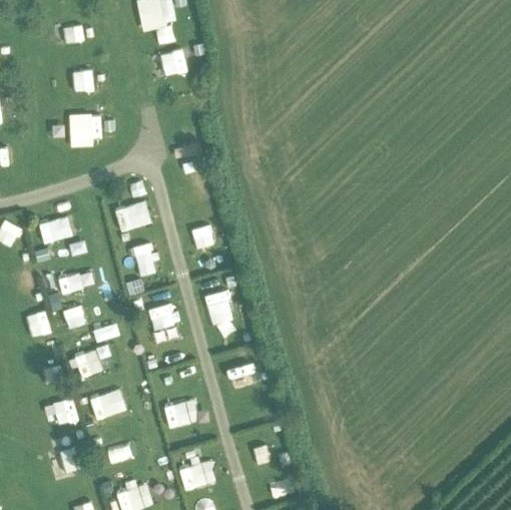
[(137,0),(140,28),(174,24),(171,0),(137,0)]
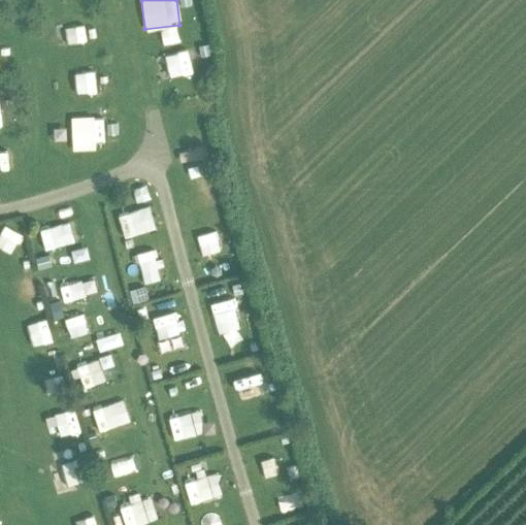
[(63,28),(66,45),(86,42),(84,25),(63,28)]
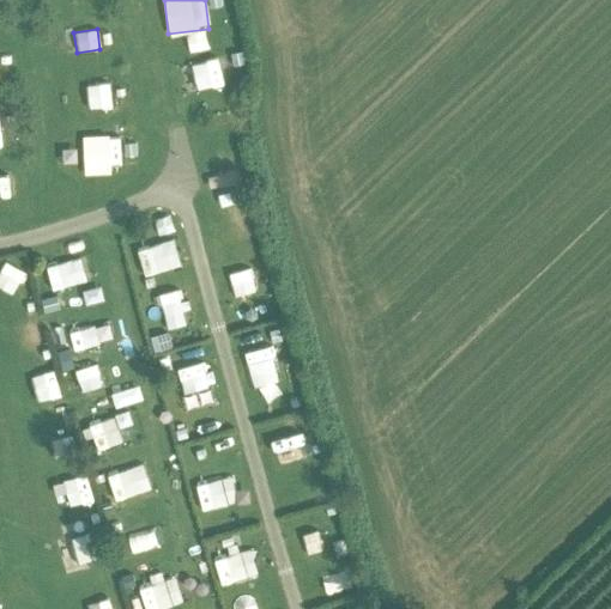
[(217,58),(177,68),(185,95),(224,85),(217,58)]
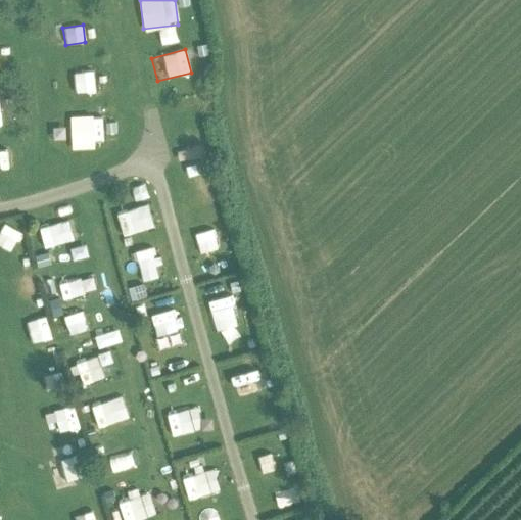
[(75,94),(95,93),(94,72),(74,73),(75,94)]
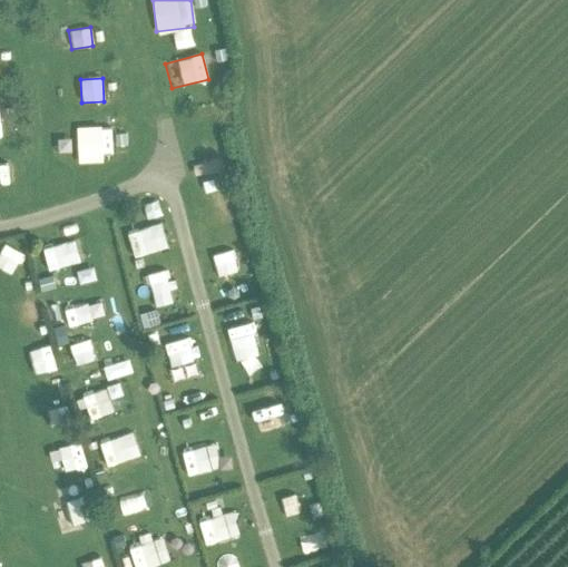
[(77,128),(78,163),(113,162),(111,126),(77,128)]
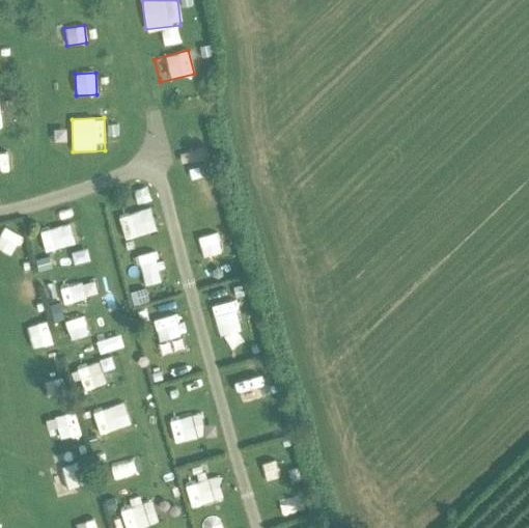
[(150,209),(118,217),(124,240),(156,231),(150,209)]
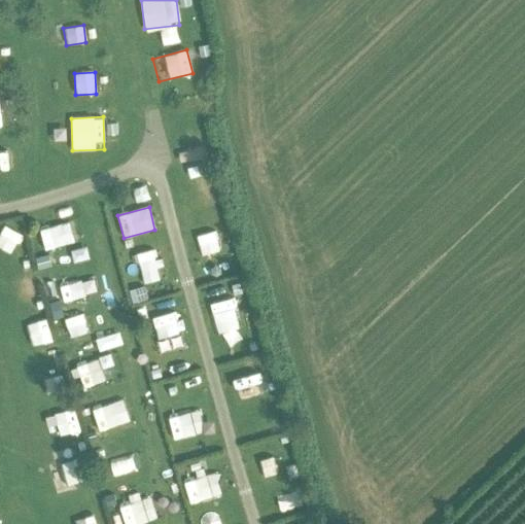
[(40,231),(45,250),(75,242),(69,221),(40,231)]
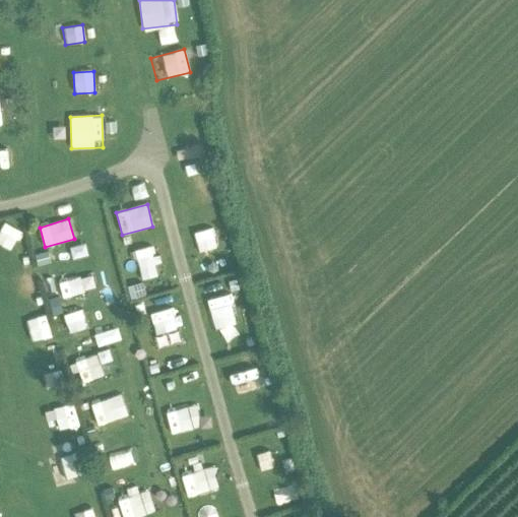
[(0,244),(12,250),(21,233),(4,222),(0,230),(0,244)]
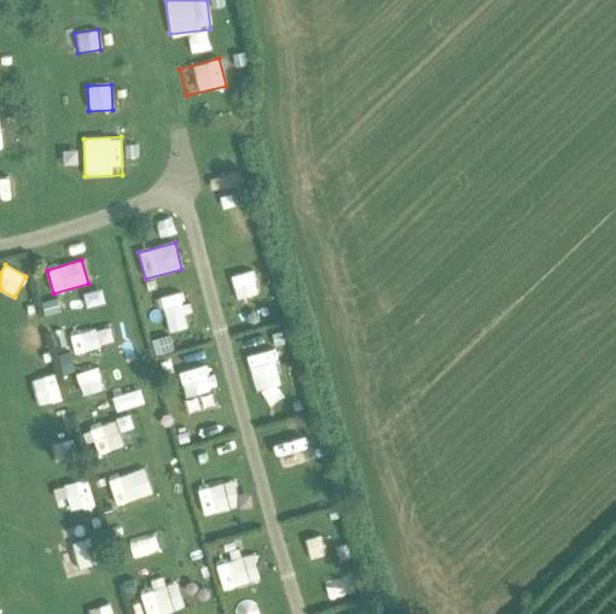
[(266,265),(230,276),(242,311),(278,300),(266,265)]
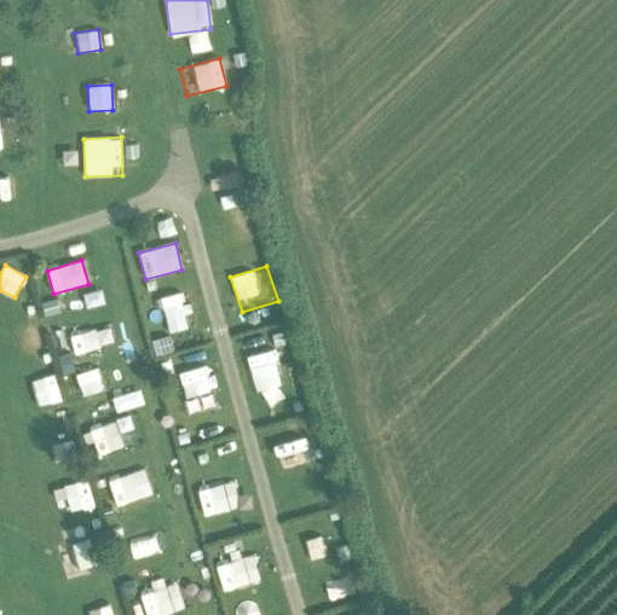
[(91,289),(94,302),(111,297),(108,285),(91,289)]
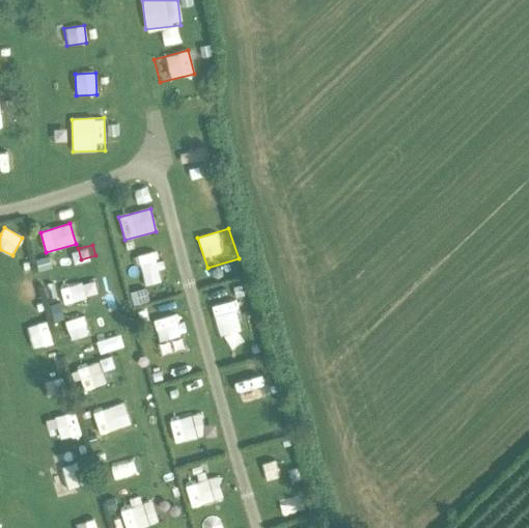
[(161,282),(154,252),(138,255),(144,285),(161,282)]
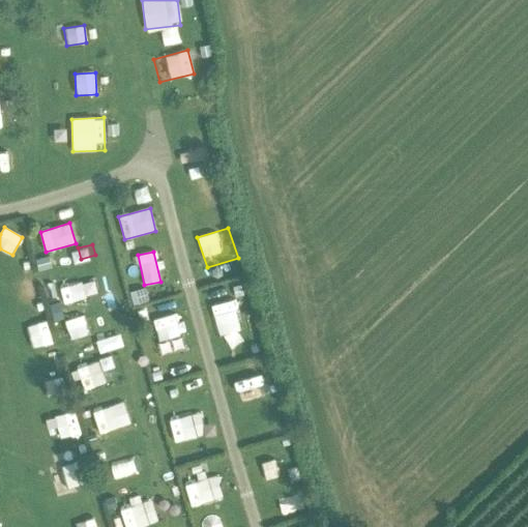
[(48,258),(34,262),(37,272),(51,268),(48,258)]
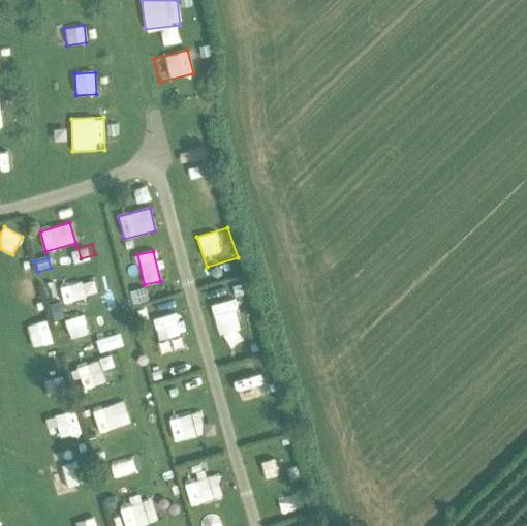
[(60,286),(63,302),(97,296),(95,280),(60,286)]
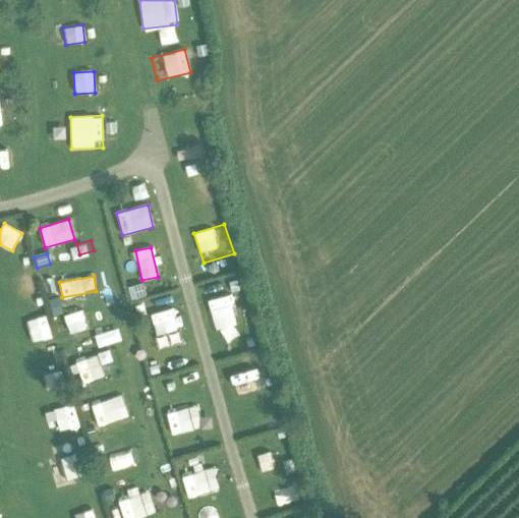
[(35,278),(15,283),(21,303),(40,297),(35,278)]
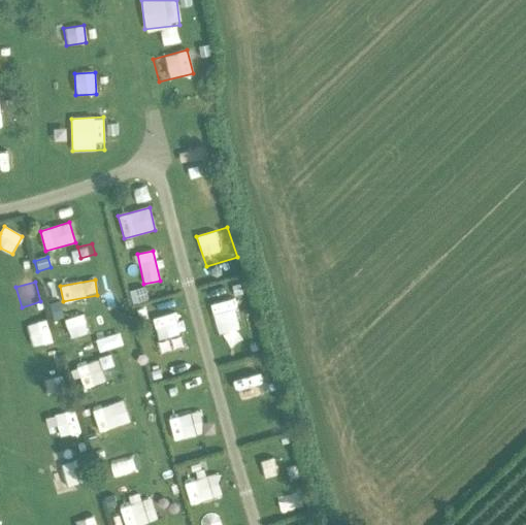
[(152,319),(158,340),(182,333),(174,312),(152,319)]
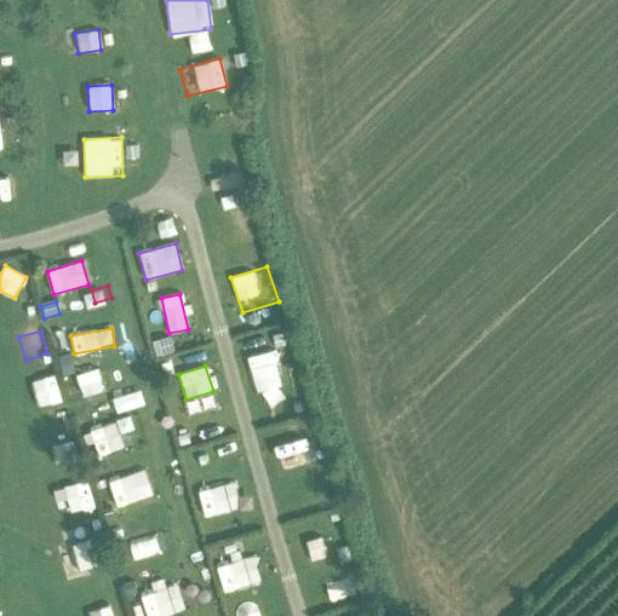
[(110,374),(79,380),(81,390),(113,384),(110,374)]
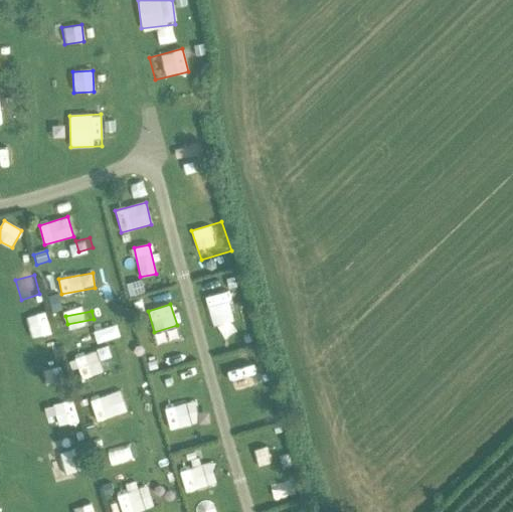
[(28,319),(32,342),(52,338),(47,316),(28,319)]
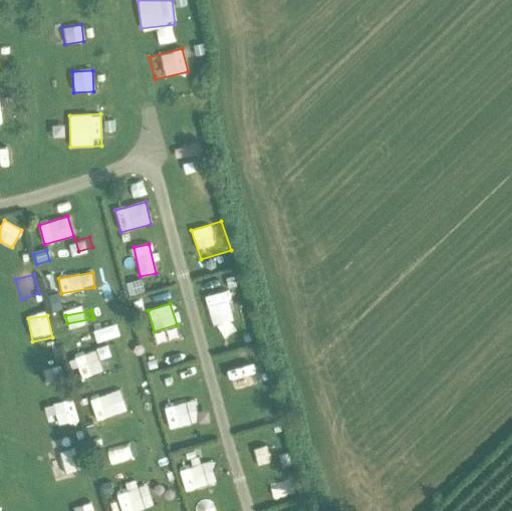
[(77,360),(81,377),(98,373),(94,356),(77,360)]
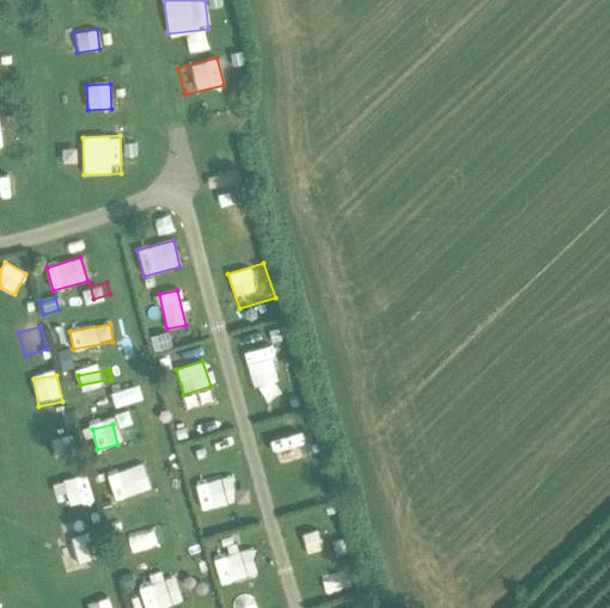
[(273,441),(280,466),(305,459),(298,434),(273,441)]
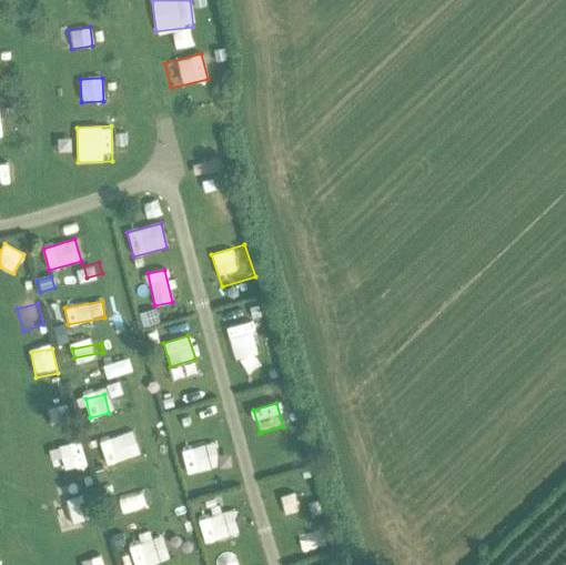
[(48,410),(50,424),(66,422),(64,407),(48,410)]
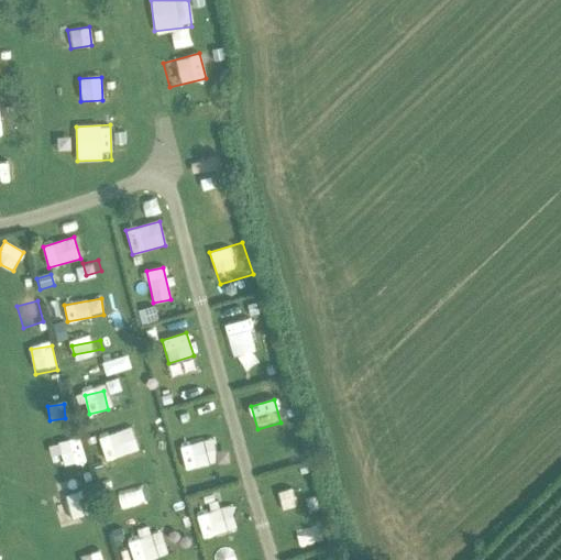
[(99,438),(107,461),(139,450),(131,427),(99,438)]
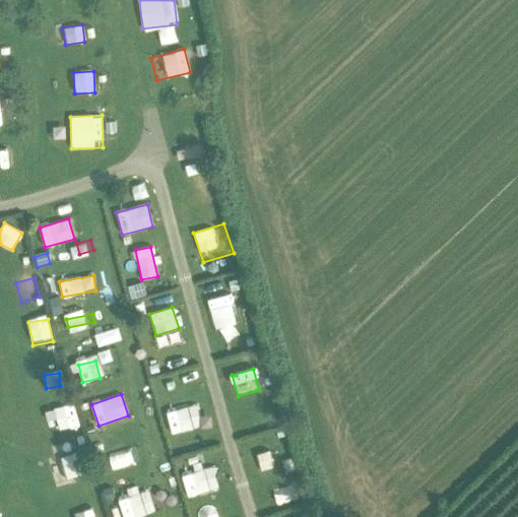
[(73,402),(53,408),(59,432),(79,427),(73,402)]
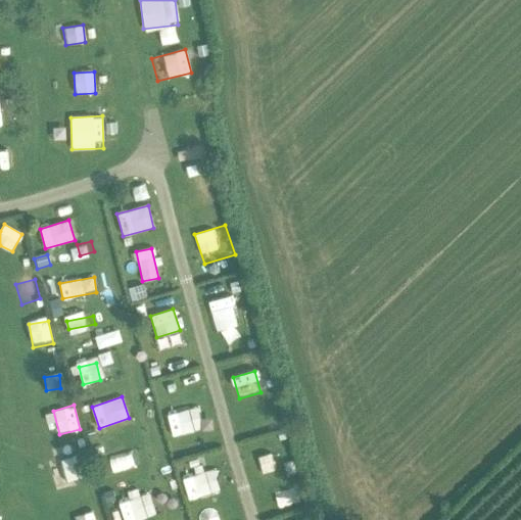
[(168,413),(171,434),(202,430),(199,409),(168,413)]
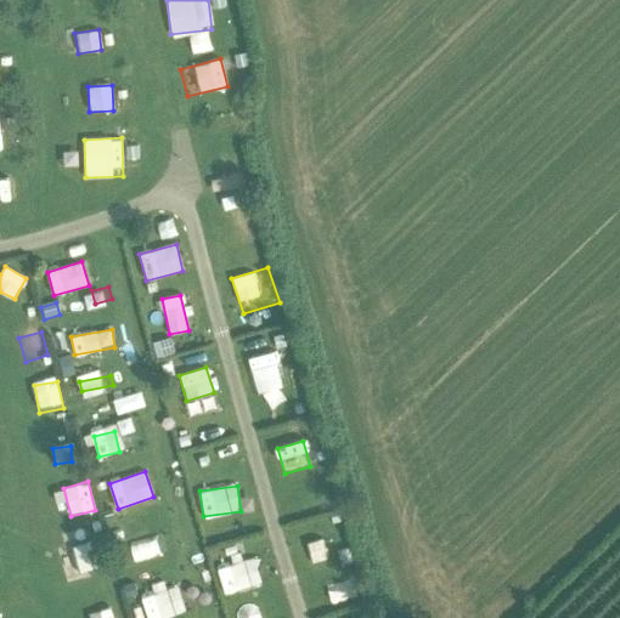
[(125,540),(134,565),(165,554),(157,529),(125,540)]
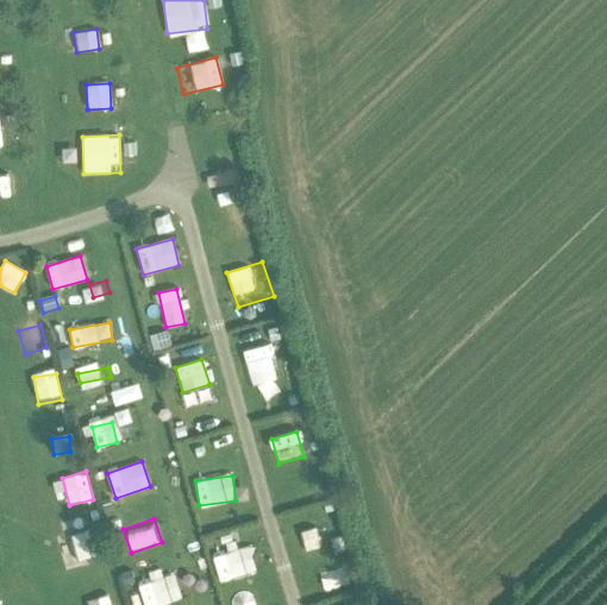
[(319,527),(301,531),(308,554),(325,549),(319,527)]
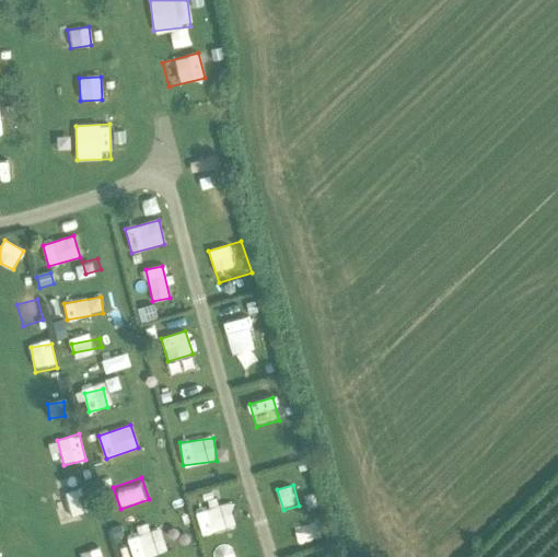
[(62,492),(65,502),(54,505),(56,520),(88,514),(84,489),(62,492)]
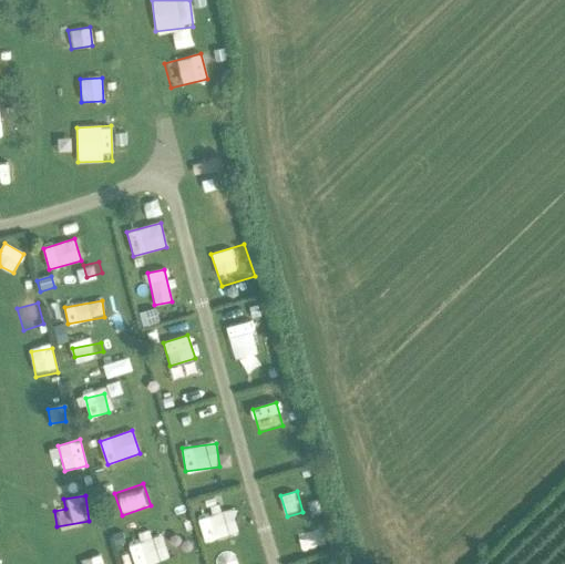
[(227,504),(205,510),(211,532),(233,526),(227,504)]
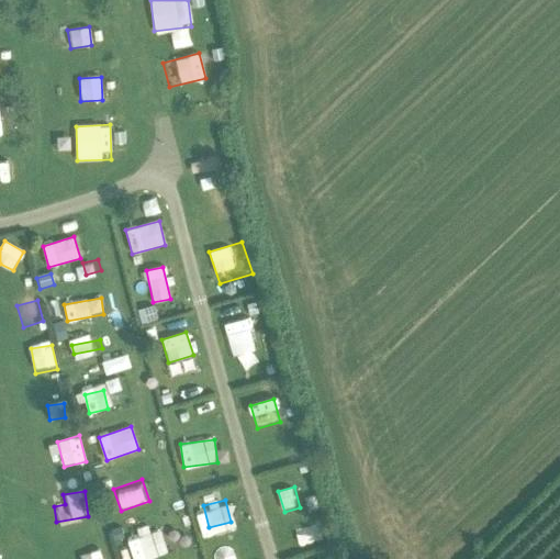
[(127,540),(133,558),(152,558),(167,554),(159,530),(127,540)]
